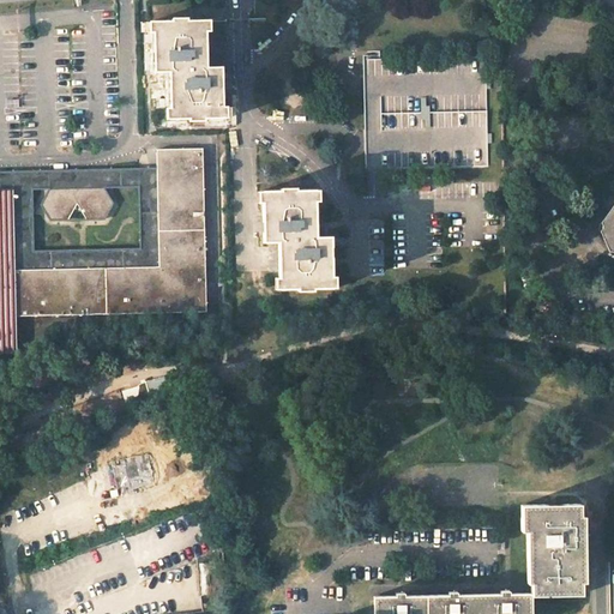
[(172,22),(150,23),(150,34),(154,34),(155,73),(169,73),(169,78),(170,108),(167,108),(167,120),(190,119),(190,122),(205,121),(205,119),(228,119),(227,107),(223,107),(223,76),(222,67),(208,68),(208,50),(206,41),(206,32),(211,32),(211,20),(188,22),(188,19),(172,19),(172,22)]
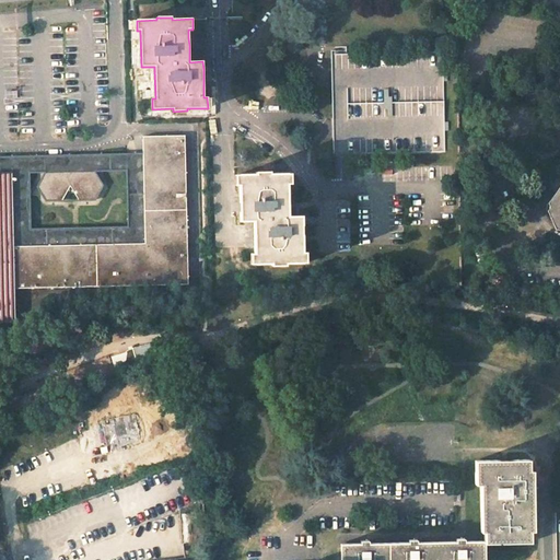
[(185,136),(143,137),(143,153),(186,152),(185,136)]
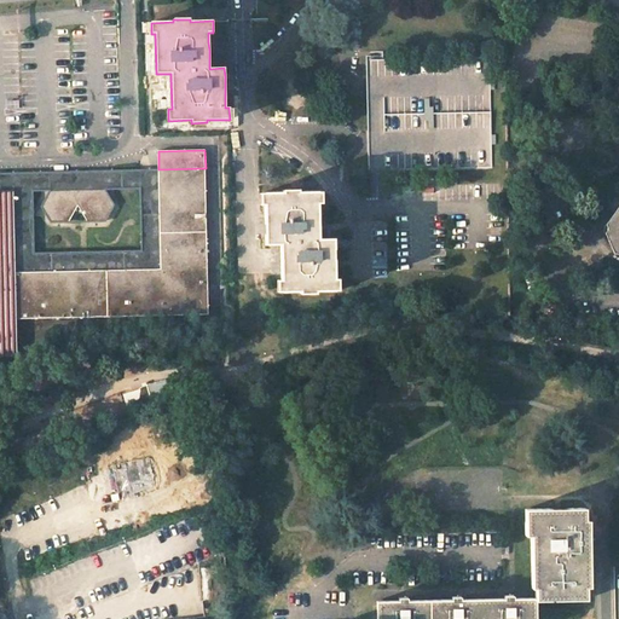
[(158,169),(158,171),(160,187),(206,186),(206,168),(158,169)]
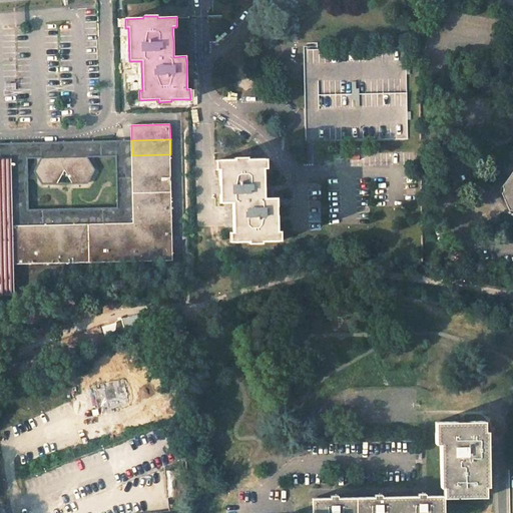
[(132,192),(132,162),(132,155),(131,141),(124,141),(0,144),(0,159),(11,159),(12,225),(28,225),(43,225),(58,224),(73,224),(88,224),(113,223),(133,223),(133,208),(132,192)]
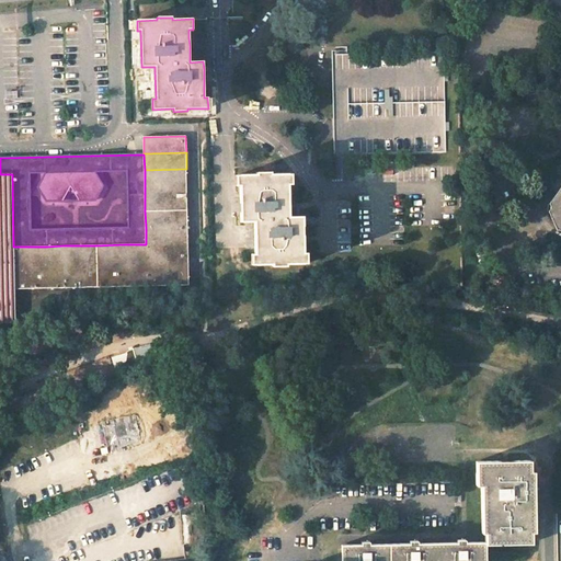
[(256,174),(237,175),(237,185),(240,185),(241,221),(254,221),(254,226),(255,247),(255,254),(251,254),(252,264),(272,264),(273,266),(287,266),(287,264),(307,263),(307,253),(304,253),(302,243),(302,235),(302,225),(302,217),(289,217),(288,206),(288,202),(288,184),(292,184),(292,174),(272,174),(272,172),(256,172),(256,174)]
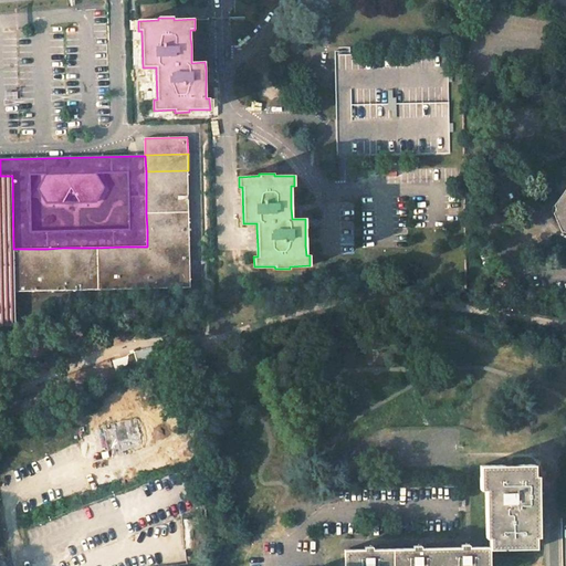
[(13,249),(12,176),(0,176),(0,325),(16,325),(14,292),(13,249)]
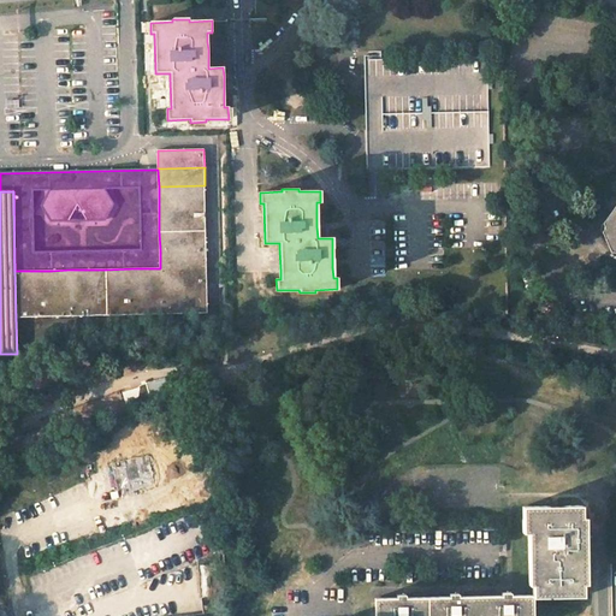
[(205,194),(159,195),(159,231),(206,230),(205,194)]
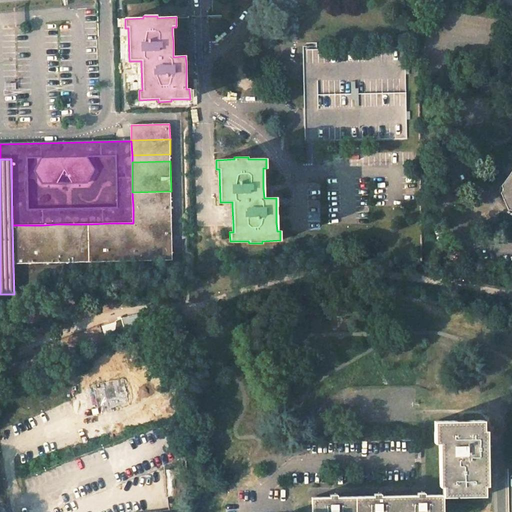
[(511,170),(500,186),(502,188),(501,190),(502,192),(500,194),(507,211),(510,211),(510,212),(511,212),(511,170)]
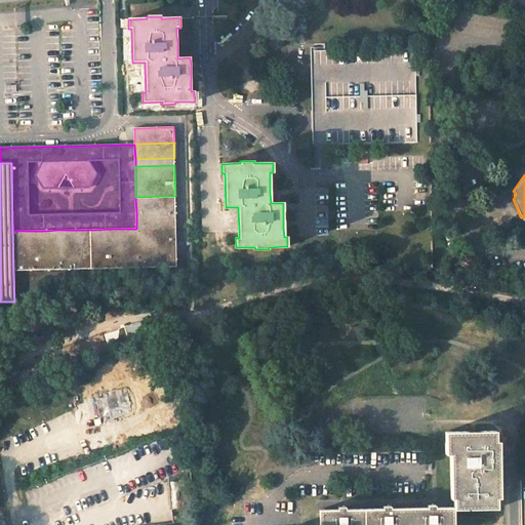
[(175,196),(135,197),(136,213),(175,211),(175,196)]
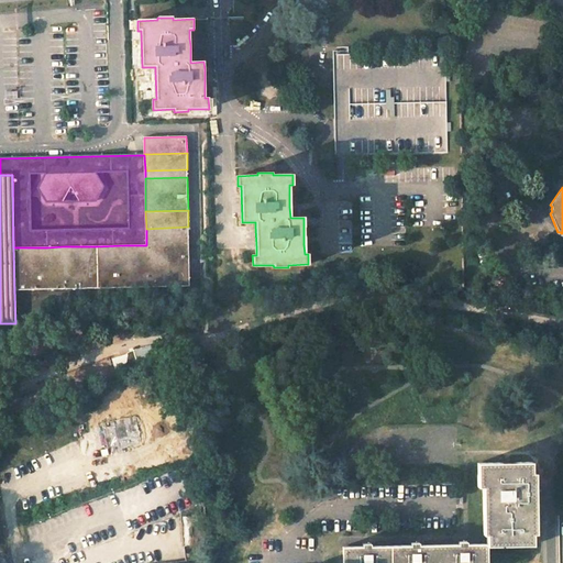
[(188,227),(146,229),(146,245),(146,257),(189,256),(188,227)]
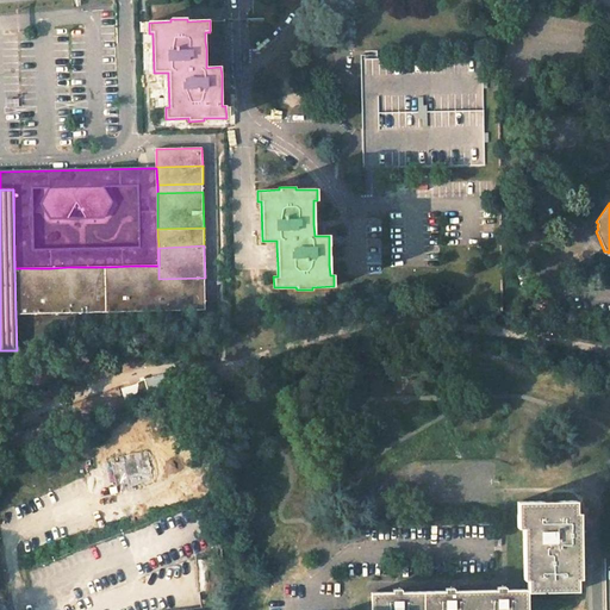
[(135,266),(105,267),(106,312),(136,311),(135,266)]
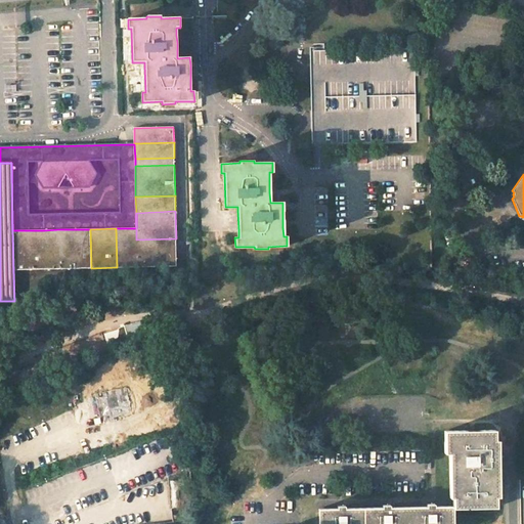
[(136,228),(116,228),(117,267),(176,266),(176,238),(136,239),(136,228)]
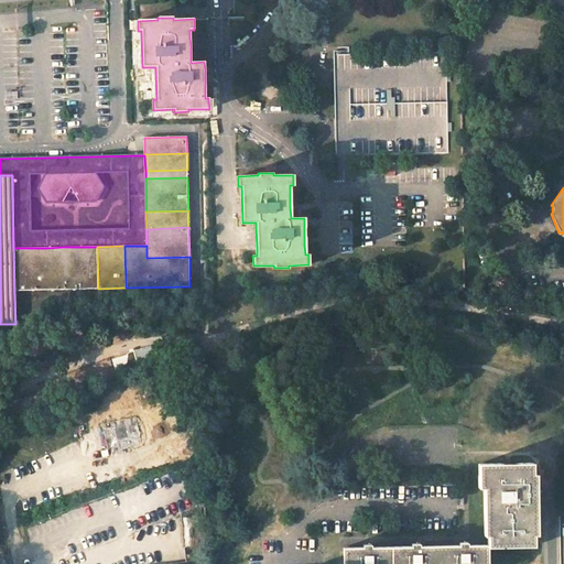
[(64,247),(47,248),(49,290),(64,290),(64,247)]
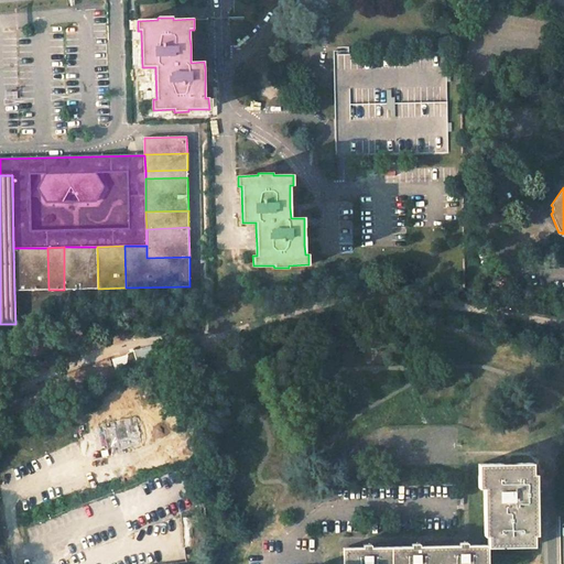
[(80,247),(64,247),(64,290),(80,289),(80,247)]
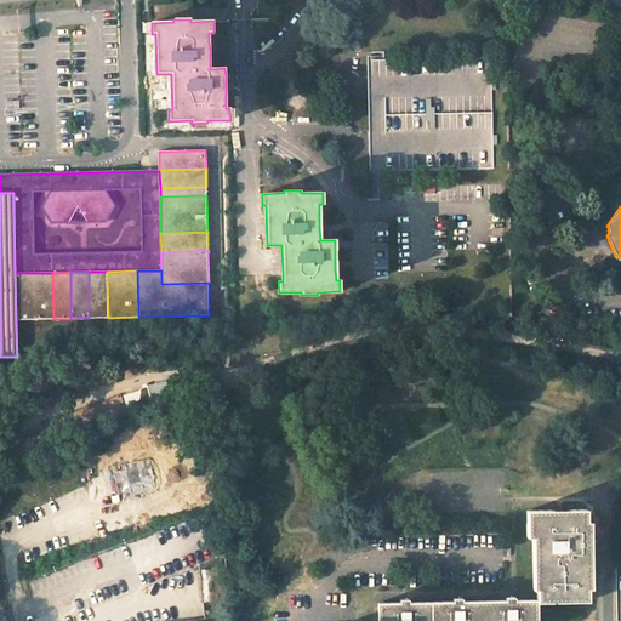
[(107,272),(89,272),(89,318),(108,318),(107,272)]
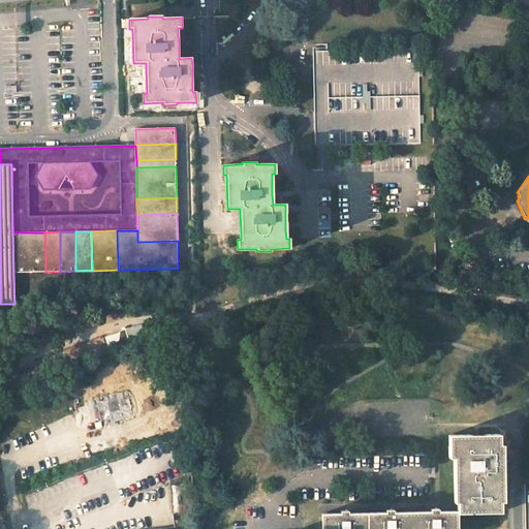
[(29,232),(12,232),(13,273),(30,272),(29,232)]
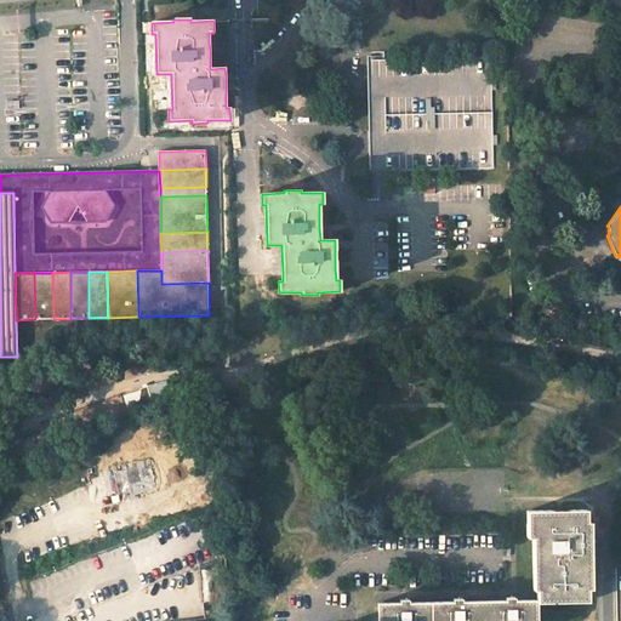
[(52,273),(34,273),(35,319),(53,319),(52,273)]
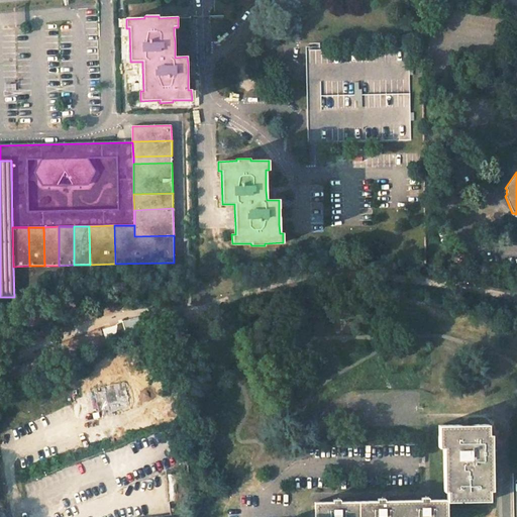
[(128,336),(159,327),(156,316),(139,320),(138,317),(120,322),(118,323),(116,325),(114,331),(118,341),(128,337),(128,336)]
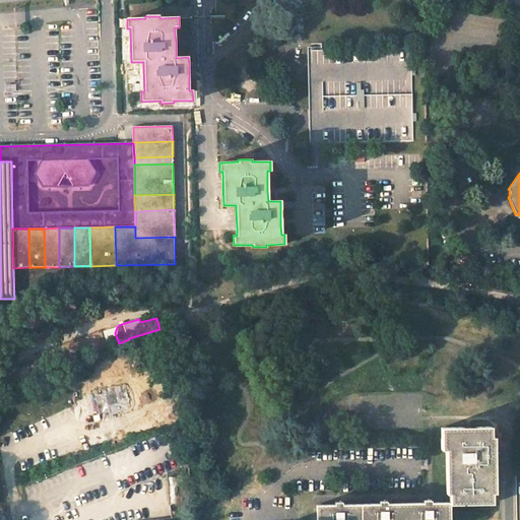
[(491,428),(442,429),(442,450),(447,450),(447,494),(450,495),(450,503),(450,504),(493,503),(493,493),(495,493),(495,481),(495,474),(495,462),(494,453),(494,447),(494,437),(492,437),(491,428)]
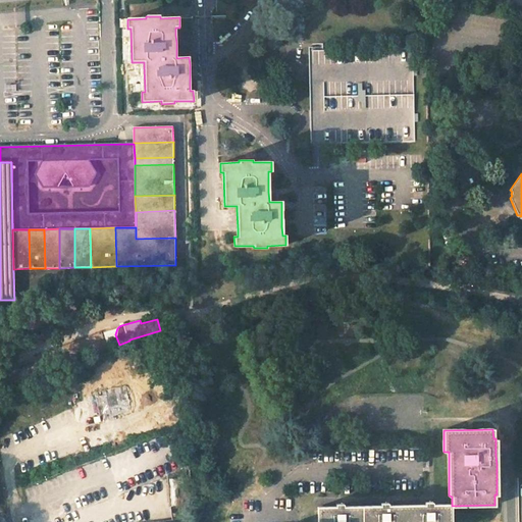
[(426,506),(408,506),(408,521),(452,521),(452,506),(452,505),(433,505),(433,502),(425,503),(426,506)]
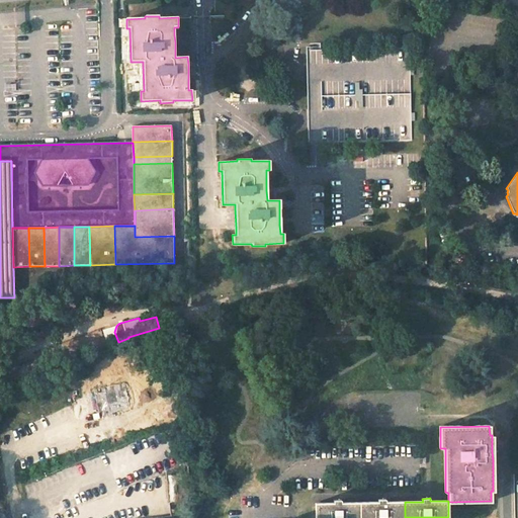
[(378,502),(360,503),(360,517),(405,517),(405,502),(386,502),(386,499),(378,500),(378,502)]
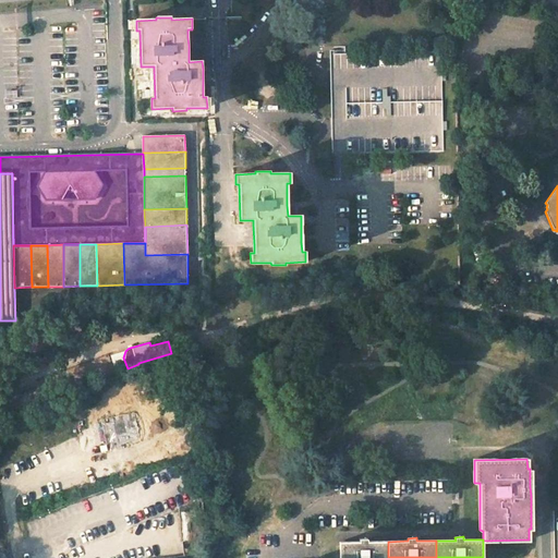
[(360,542),(340,543),(340,557),(388,557),(388,542),(368,542),(368,538),(360,538),(360,542)]
